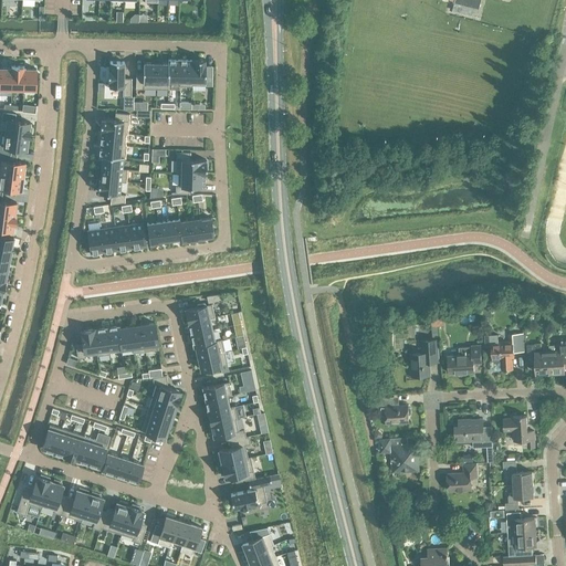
[(143,72),(135,72),(135,86),(143,86),(143,81),(156,82),(156,60),(143,59),(143,72)]
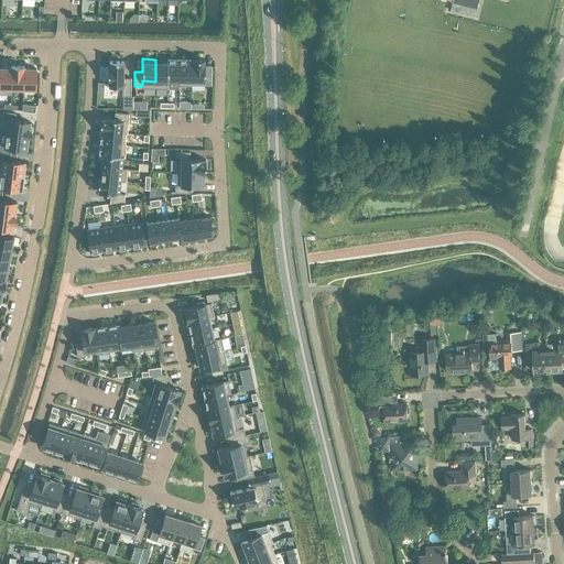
[(167,60),(155,60),(155,82),(167,82),(167,60)]
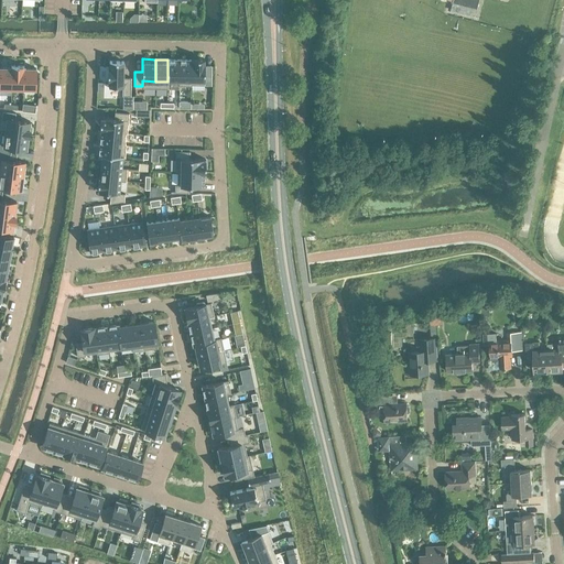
[(180,60),(167,60),(167,82),(180,82),(180,62),(180,60)]
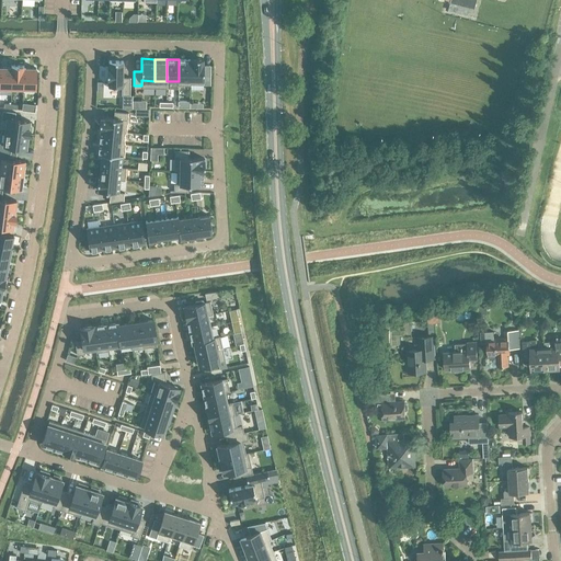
[(124,61),(105,61),(105,86),(123,86),(123,91),(130,91),(130,77),(123,77),(124,61)]
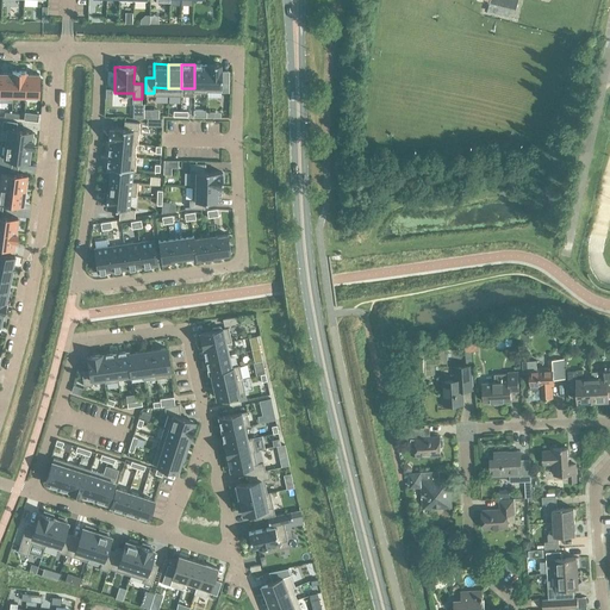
[(207,67),(194,67),(194,88),(194,91),(206,91),(207,67)]
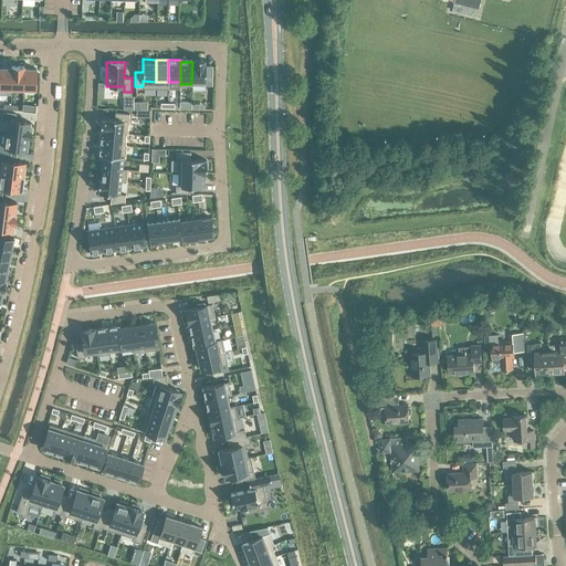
[(206,63),(192,62),(191,84),(205,85),(205,91),(212,91),(213,76),(206,76),(206,63)]
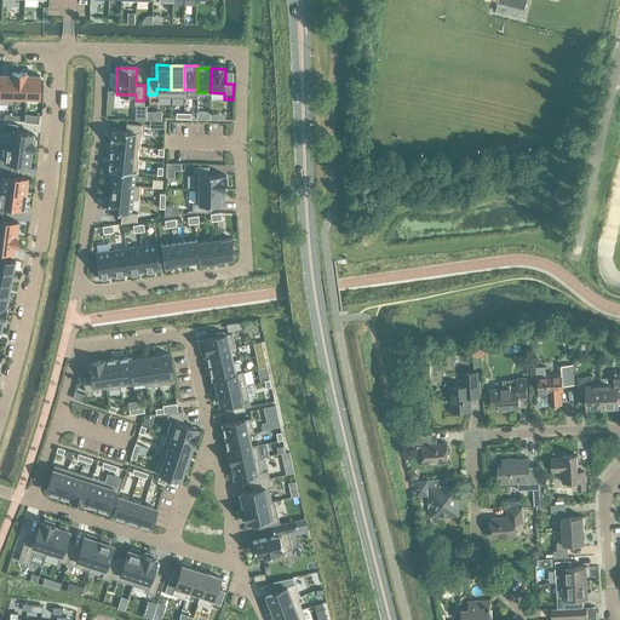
[(0,74),(0,82),(0,96),(13,97),(13,73),(0,74)]
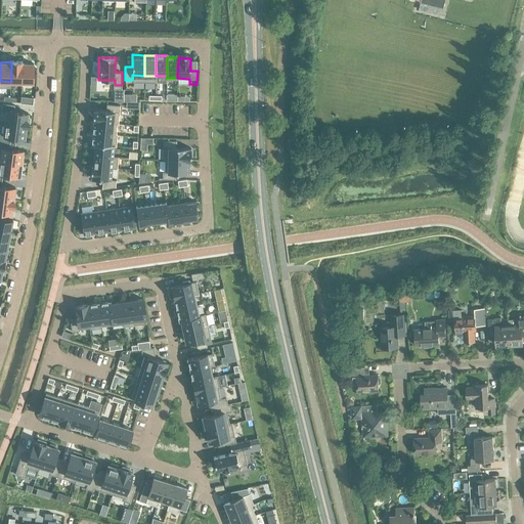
[(11,61),(11,82),(22,82),(23,62),(23,61),(11,61)]
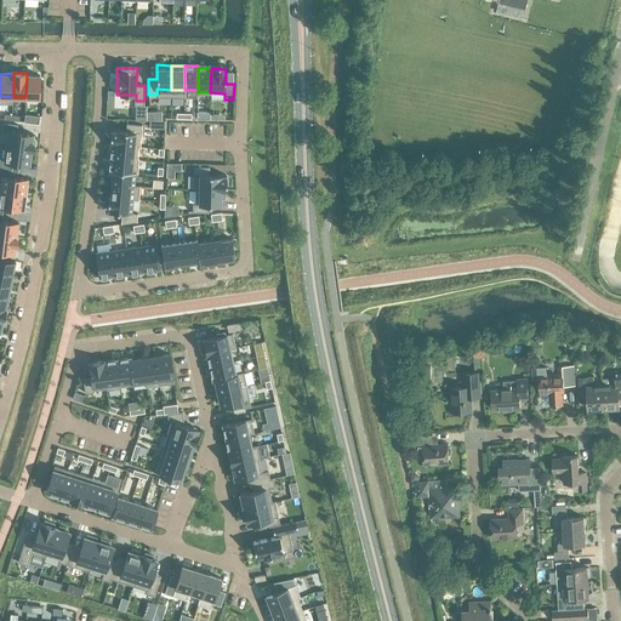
[(27,74),(26,97),(40,97),(40,75),(27,74)]
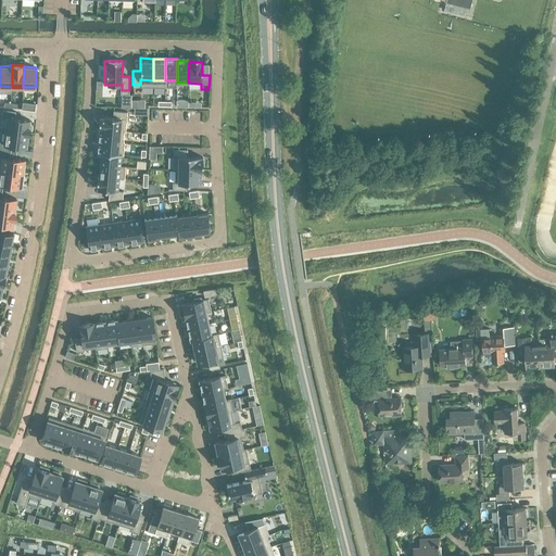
[(101,116),(100,129),(122,131),(123,118),(128,118),(128,111),(114,110),(114,117),(101,116)]
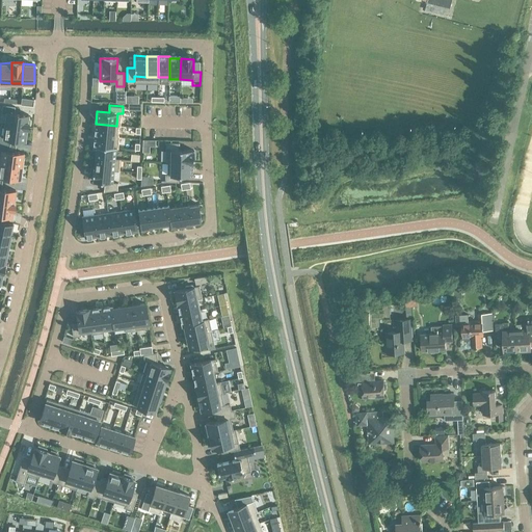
[(3,106),(2,111),(6,112),(4,125),(27,128),(28,128),(29,122),(28,122),(29,115),(15,113),(15,107),(3,106)]
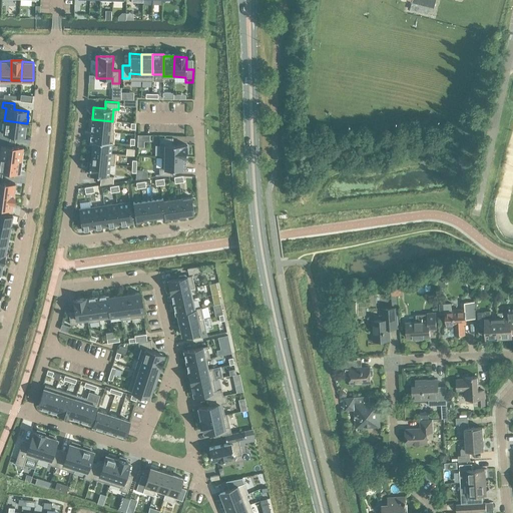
[(92,119),(91,130),(110,131),(112,121),(92,119)]
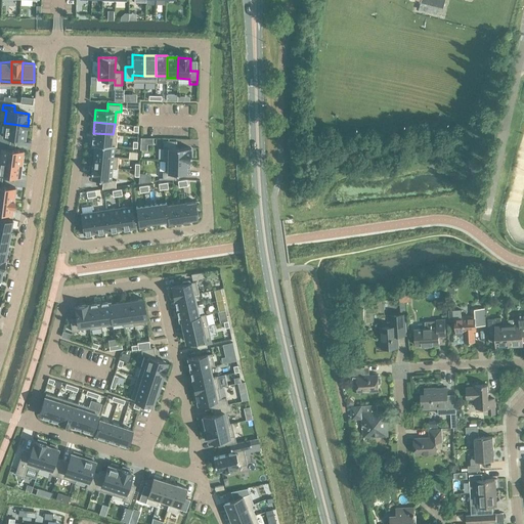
[(0,141),(10,142),(10,137),(26,138),(27,126),(4,123),(1,123),(0,129),(0,141)]
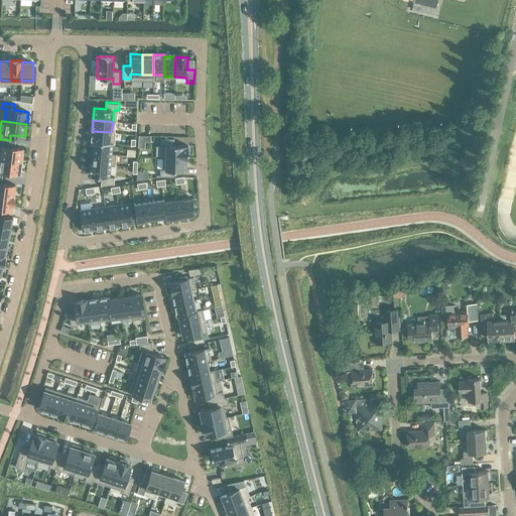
[(92,131),(90,141),(110,143),(111,143),(112,132),(111,132),(92,131)]
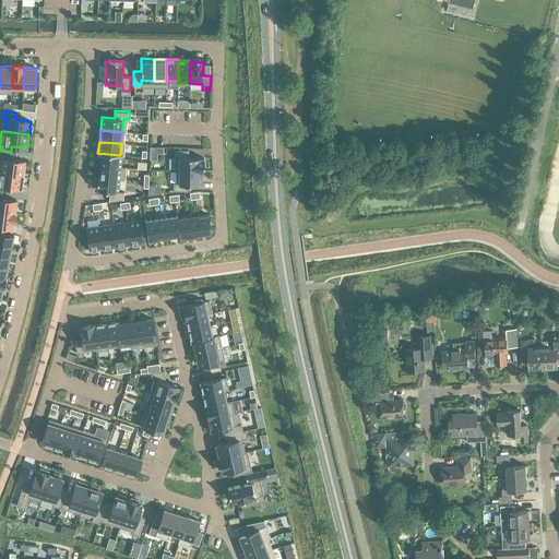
[(190,150),(176,150),(176,157),(181,157),(181,170),(203,171),(203,158),(190,157),(190,150)]
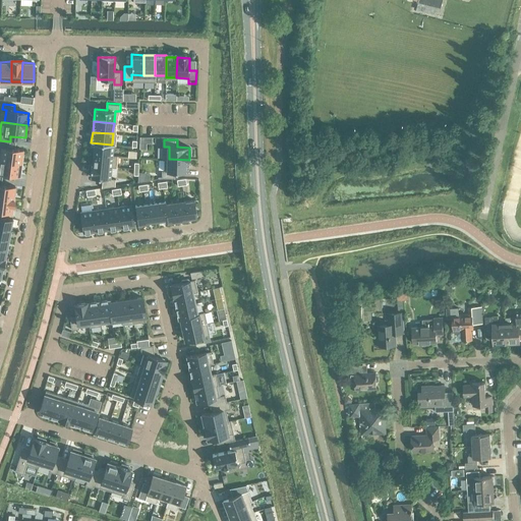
[(0,159),(20,162),(22,150),(9,148),(10,141),(0,140),(0,159)]
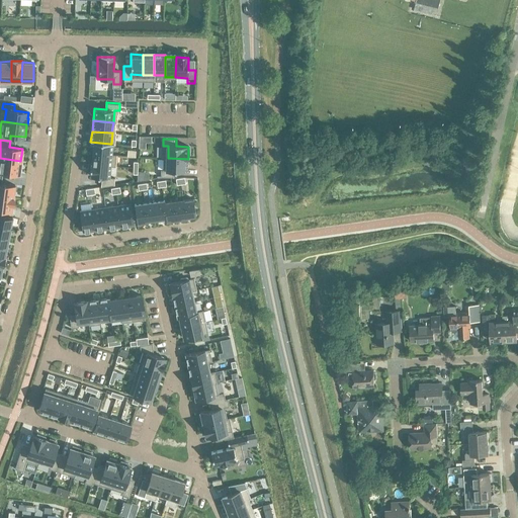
[(90,142),(90,153),(92,153),(110,155),(110,144),(90,142)]
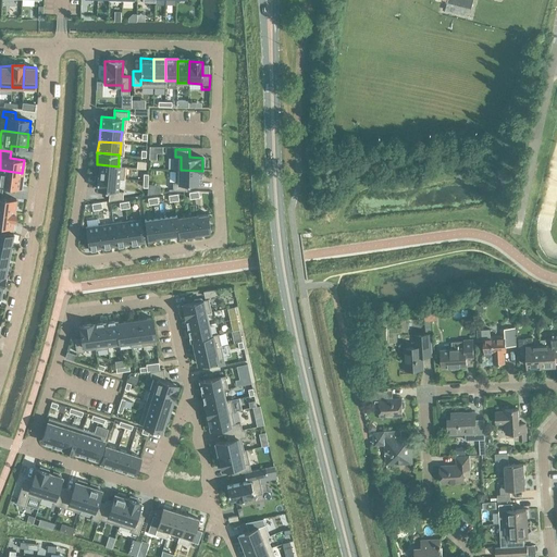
[(99,164),(98,176),(120,178),(121,166),(119,166),(99,164)]
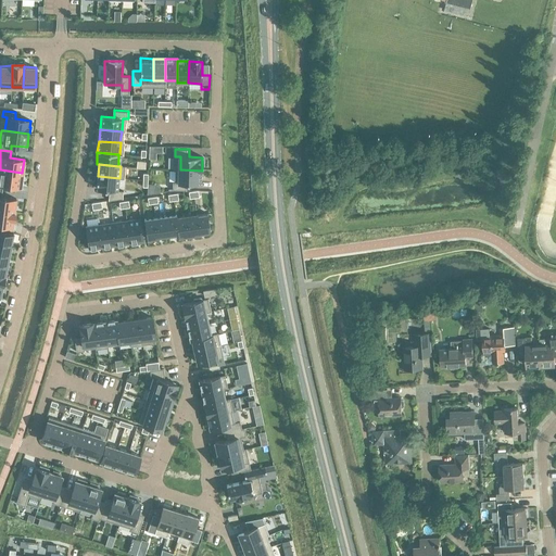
[(0,190),(2,190),(3,185),(21,187),(22,173),(0,169),(0,190)]
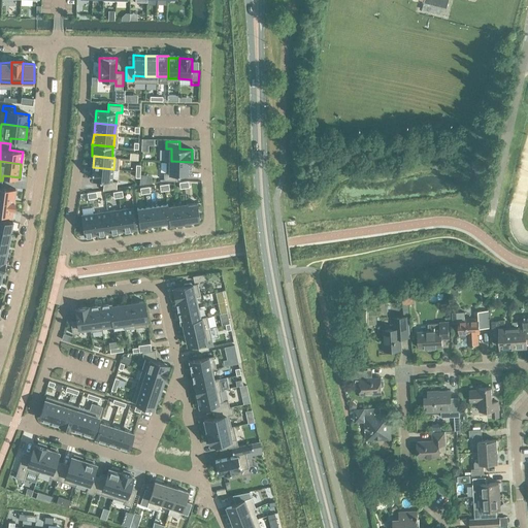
[(192,162),(171,161),(170,173),(166,173),(165,180),(178,180),(179,173),(191,174),(192,162)]
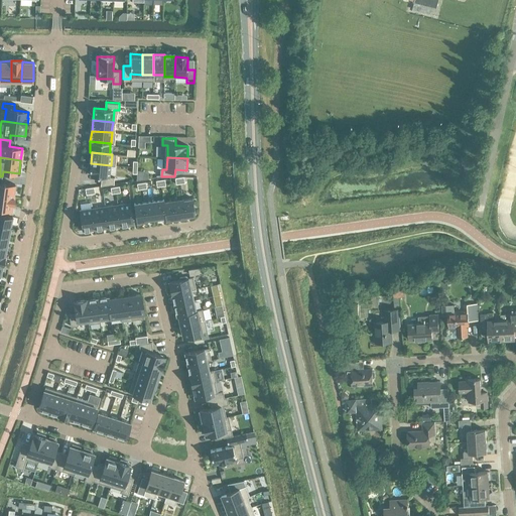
[(111,165),(91,163),(90,175),(101,176),(100,185),(113,183),(114,177),(110,177),(111,165)]
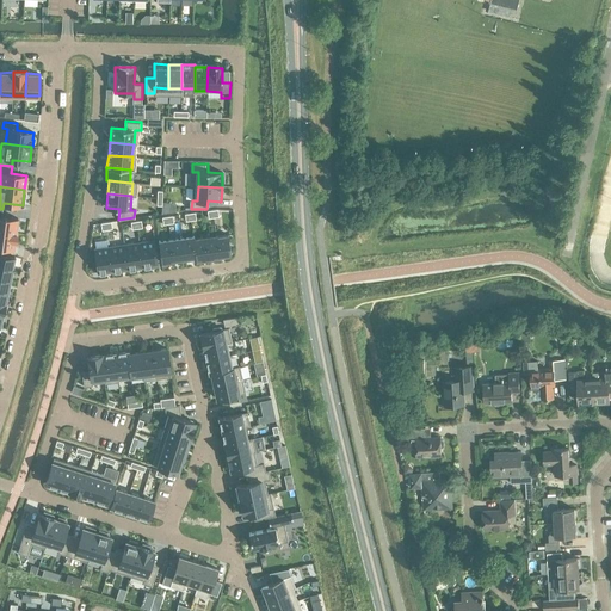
[(0,209),(0,230),(16,233),(17,218),(1,217),(2,209),(0,209)]
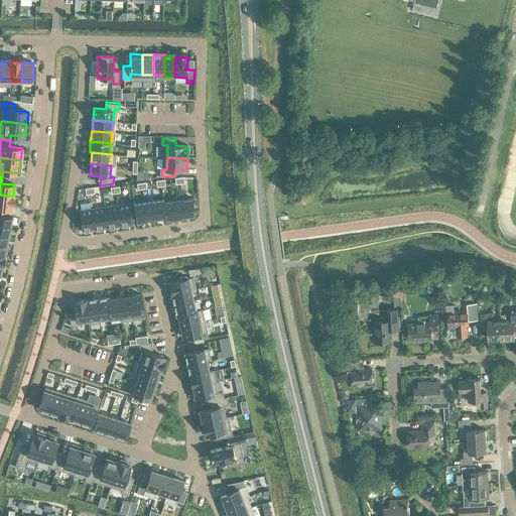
[(0,208),(11,210),(12,204),(14,204),(14,198),(13,197),(0,195),(0,208)]
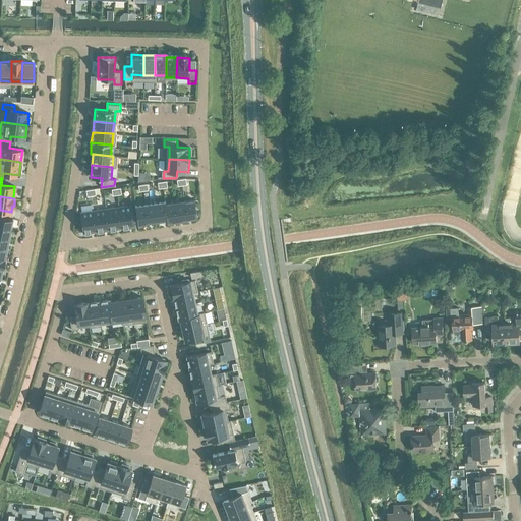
[(191,197),(181,198),(183,219),(194,217),(191,197)]
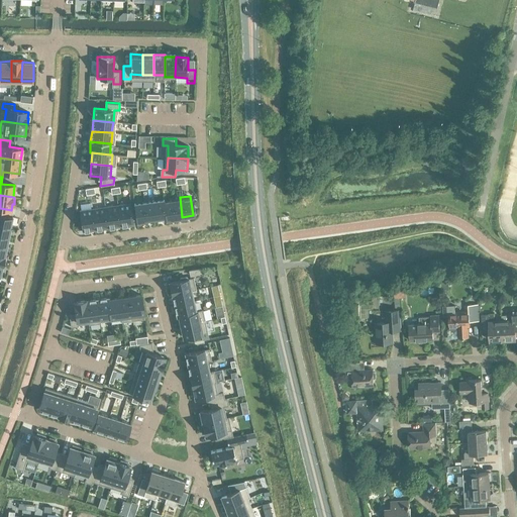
[(169,199),(172,218),(182,217),(180,197),(169,199)]
